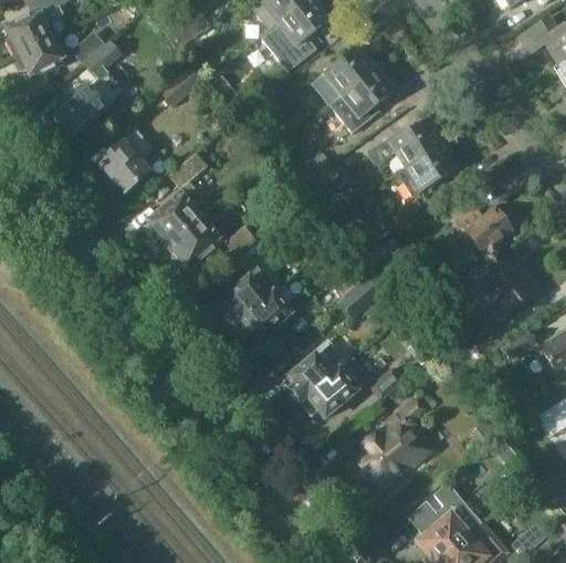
[(14,54),(51,38),(44,25),(50,22),(48,17),(53,13),(50,8),(66,0),(35,0),(42,12),(39,13),(38,12),(8,27),(12,38),(8,40),(14,54)]
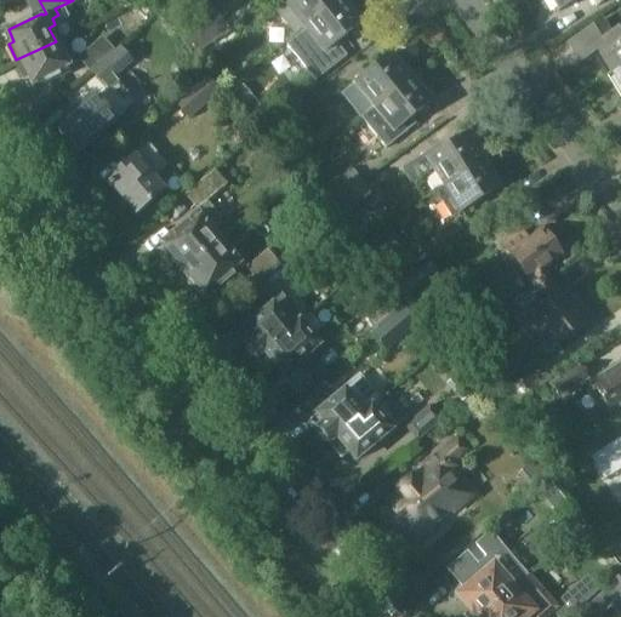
[(295,33),(305,26),(336,0),(288,0),(277,10),(295,33)]
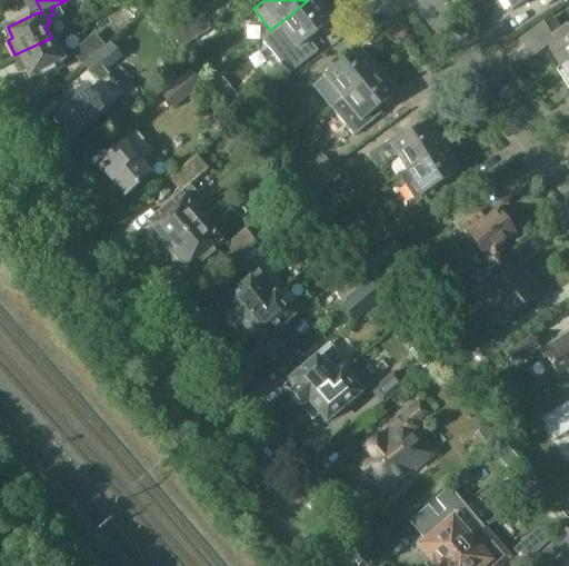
[(332,19),(317,0),(308,0),(279,23),(270,30),(262,37),(290,71),(318,49),(309,38),(332,19)]
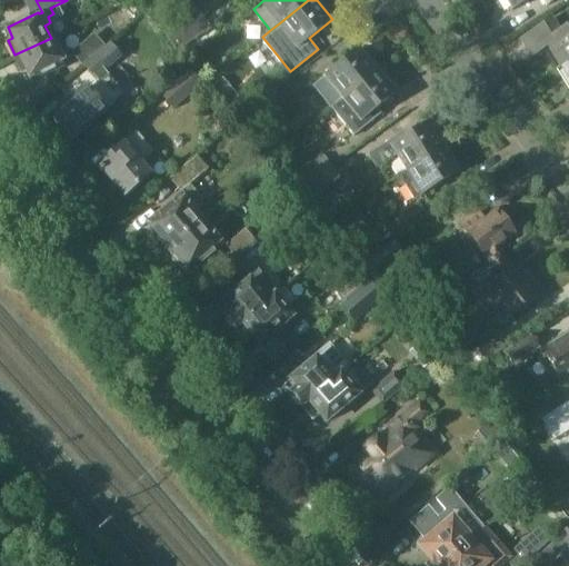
[(160,27),(169,39),(202,15),(195,3),(160,27)]
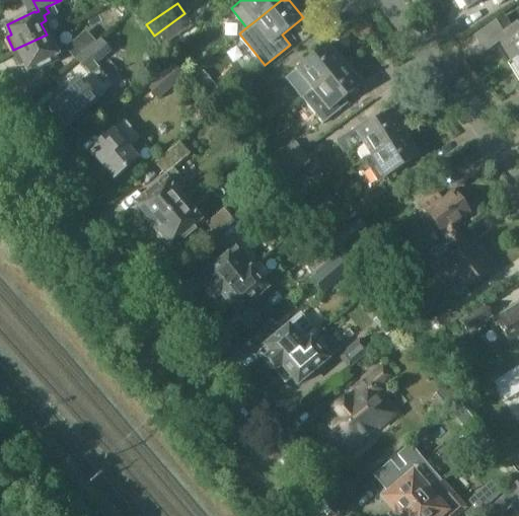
[(500,40),(511,59),(518,54),(518,6),(504,16),(504,15),(475,32),(486,49),(500,40)]
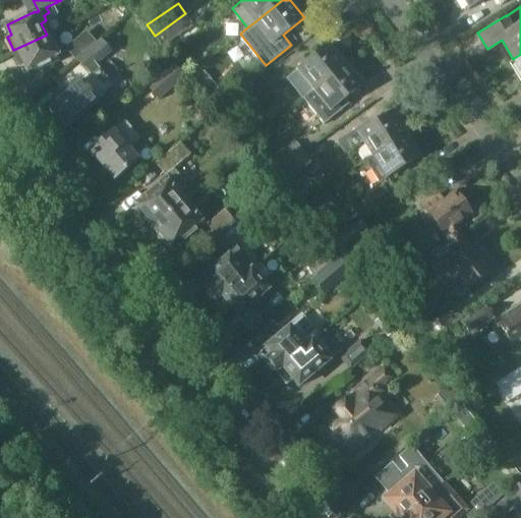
[(185,13),(155,36),(161,45),(192,23),(185,13)]
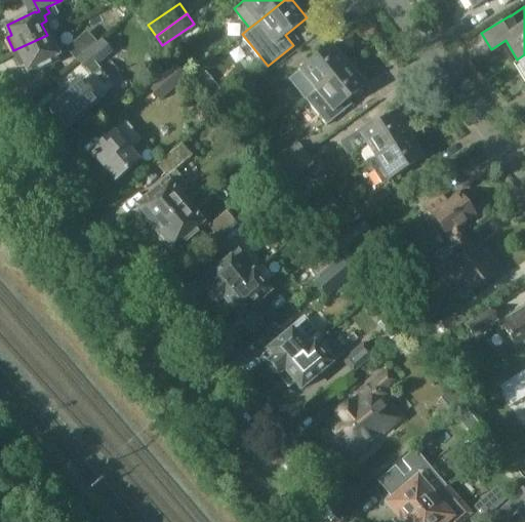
[(66,47),(75,58),(96,40),(86,29),(66,47)]
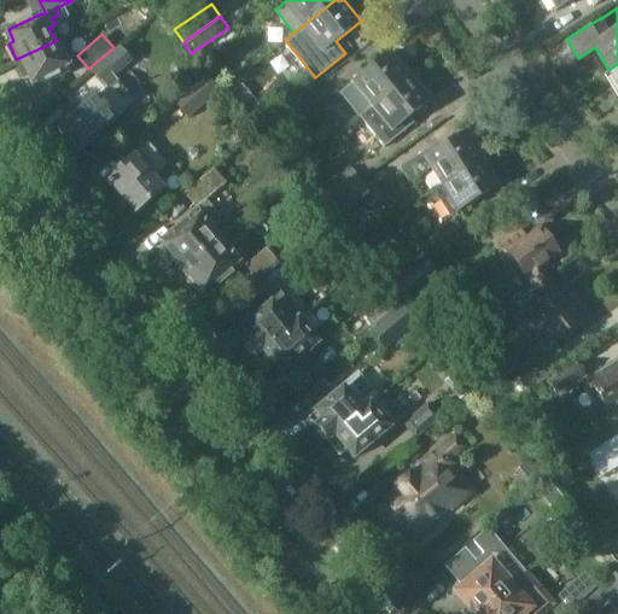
[(56,41),(16,59),(23,74),(29,71),(35,83),(68,66),(68,65),(74,62),(66,50),(60,52),(56,41)]
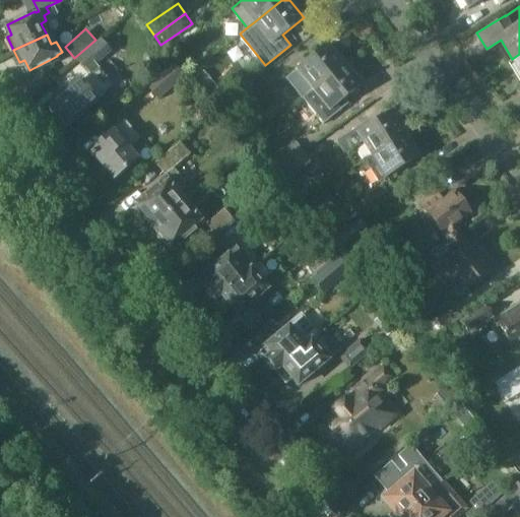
[(101,38),(75,58),(86,71),(87,71),(96,63),(112,51),(101,38)]
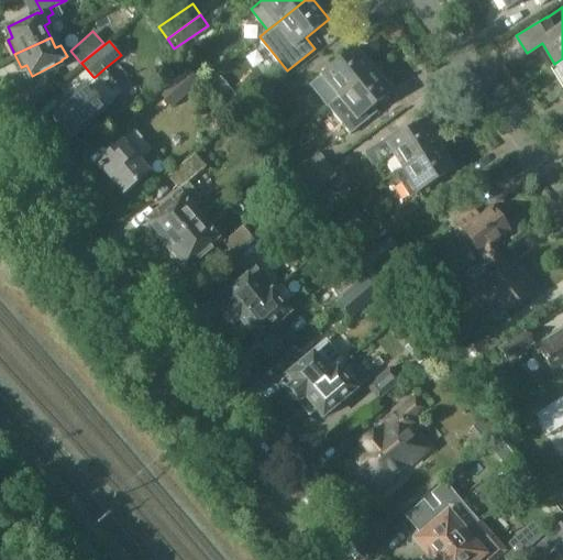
[(310,83),(327,103),(339,95),(340,96),(374,67),(356,46),(316,79),(310,83)]
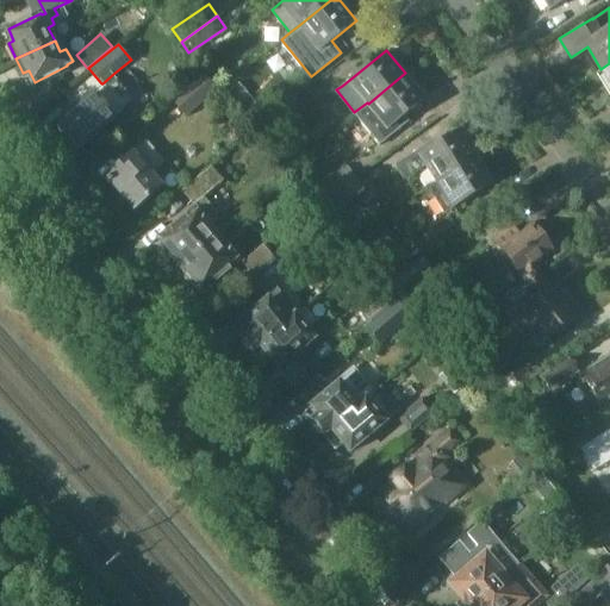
[(424,98),(405,73),(368,104),(367,102),(354,112),(380,143),(410,119),(405,113),(424,98)]
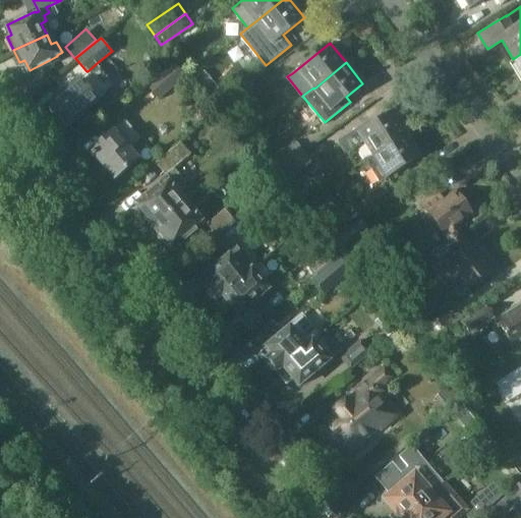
[(81,78),(51,103),(68,123),(99,99),(97,97),(113,83),(97,63),(88,71),(90,73),(82,79),(81,78)]
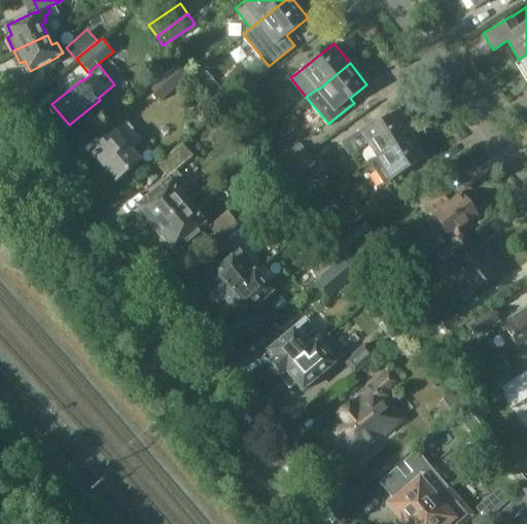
[(174,64),(147,85),(160,100),(185,78),(174,64)]
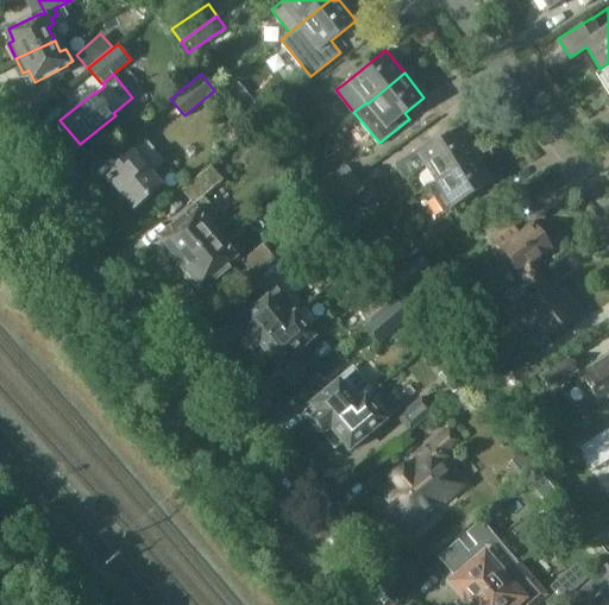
[(272,113),(272,112),(263,101),(250,112),(261,124),(272,113)]
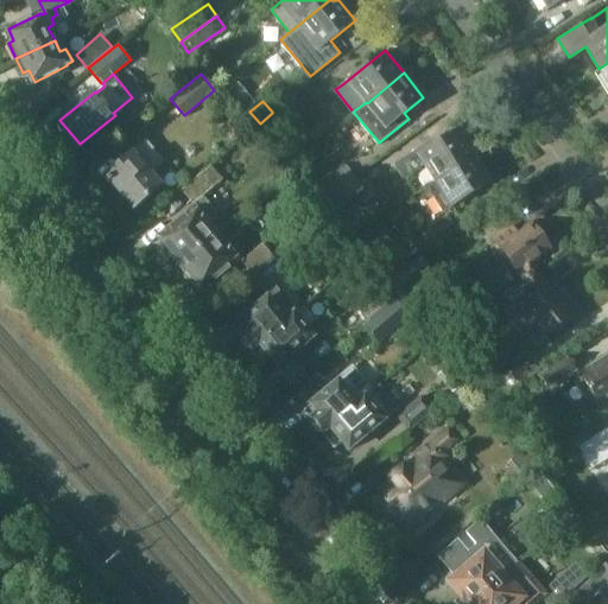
[(426,165),(434,178),(475,154),(473,151),(475,148),(473,142),(469,137),(464,132),(462,132),(460,128),(426,148),(423,142),(392,163),(403,179),(426,165)]
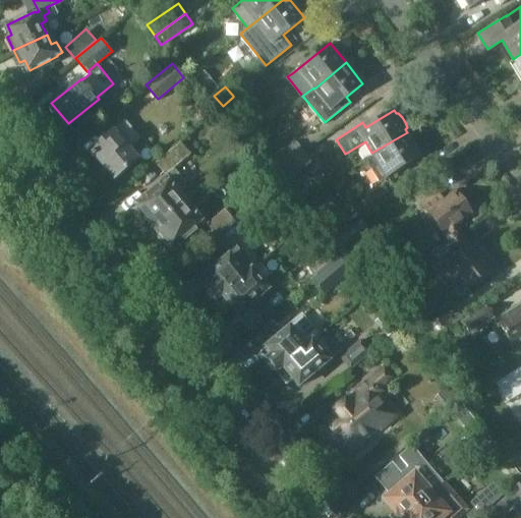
[(115,177),(140,155),(131,145),(140,136),(125,118),(91,149),(115,177)]
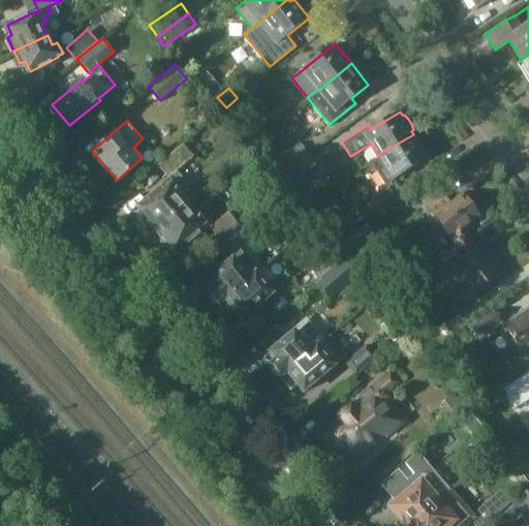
[(377,155),(371,159),(385,183),(427,157),(422,148),(424,147),(415,133),(413,134),(377,155)]
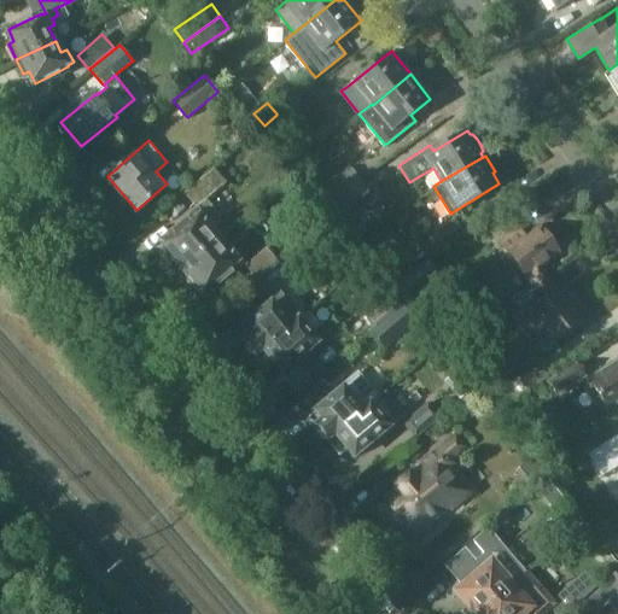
[(322,204),(324,205),(361,180),(351,167),(322,186),(320,181),(309,188),(321,205),(322,204)]
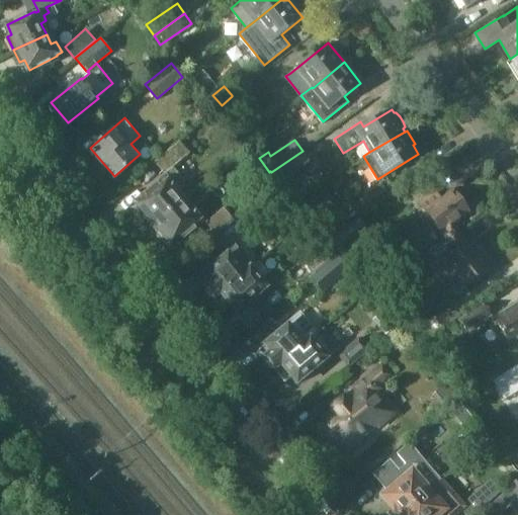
[(139,211),(151,226),(185,198),(175,186),(183,179),(172,166),(188,152),(179,141),(170,148),(154,161),(166,176),(136,201),(142,209),(139,211)]
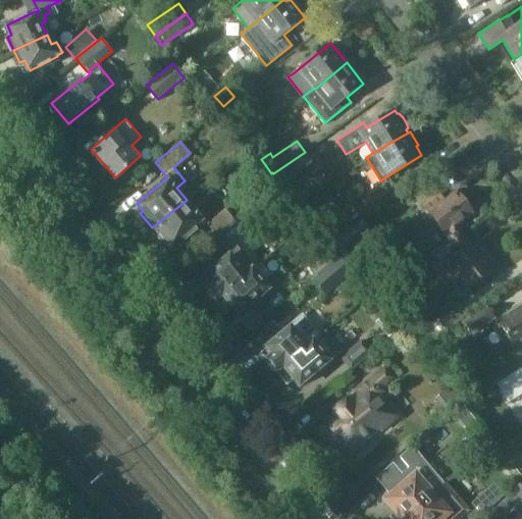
[(312,162),(305,152),(273,173),(280,184),(312,162)]
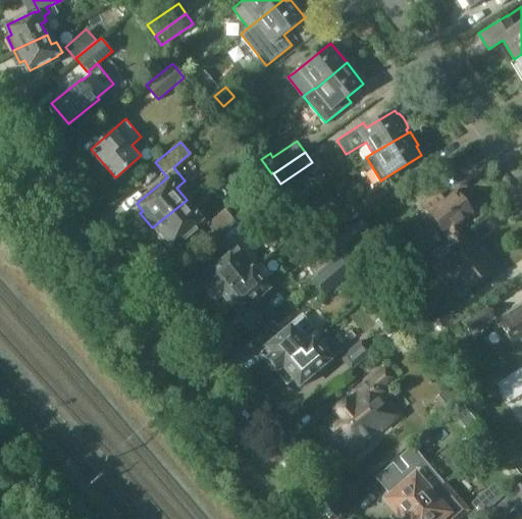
[(300,190),(291,176),(282,183),(292,196),(300,190)]
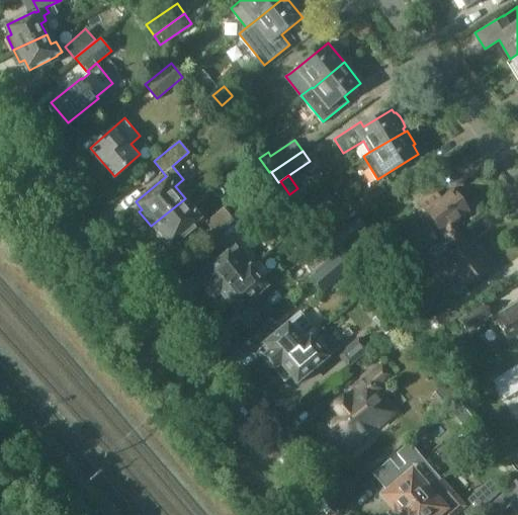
[(435,188),(419,200),(448,240),(459,232),(452,222),(468,209),(453,190),(443,198),(435,188)]
